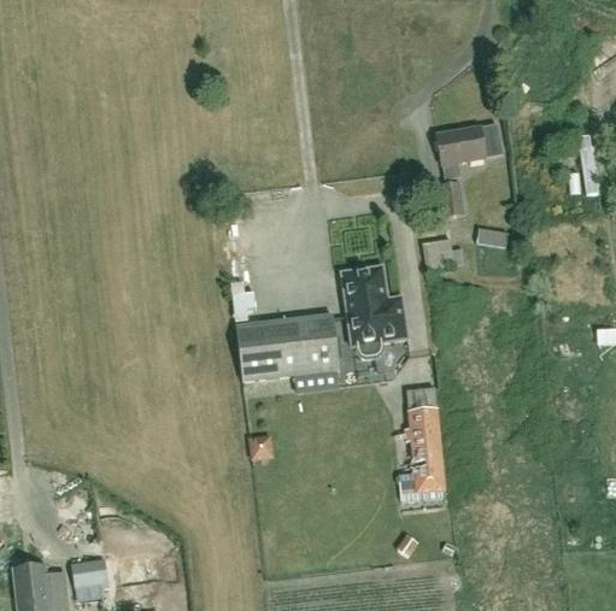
[(459,162),(503,156),(498,124),(438,133),(443,164),(444,164),(445,178),(461,176),(459,162)]
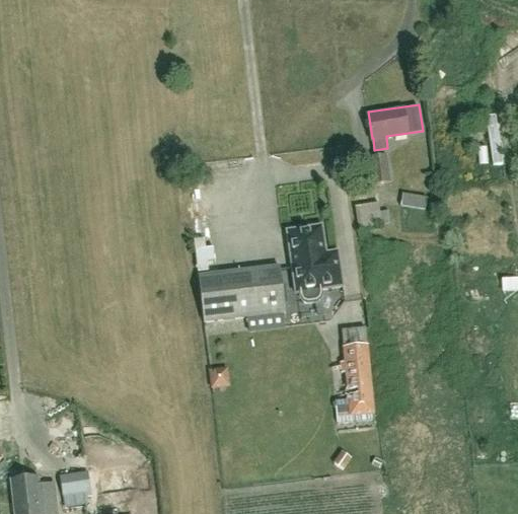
[(493,167),(505,165),(498,107),(486,109),(493,167)]
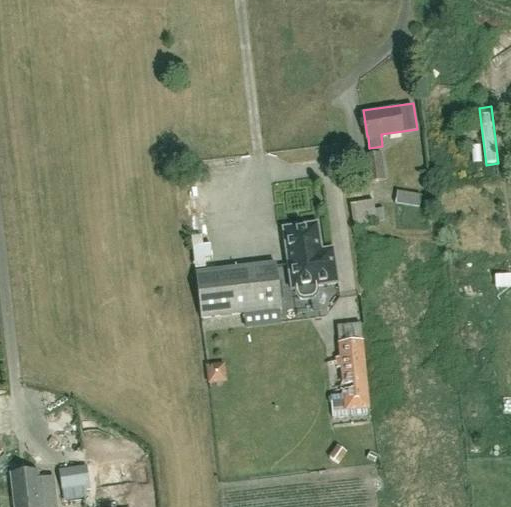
[(369,179),(387,177),(383,149),(364,152),(369,179)]
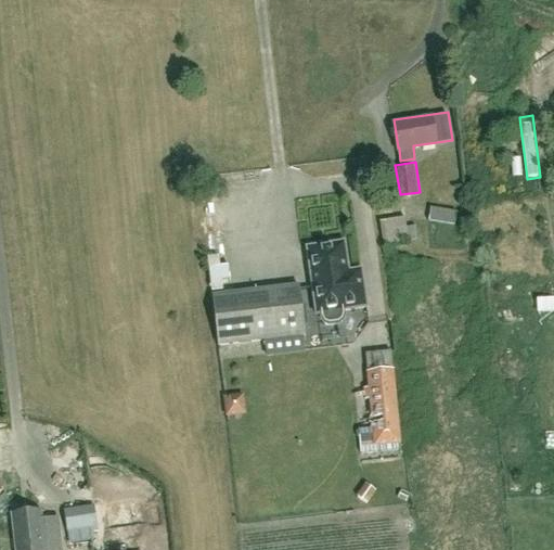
[(432,204),(429,217),(455,221),(458,208),(432,204)]
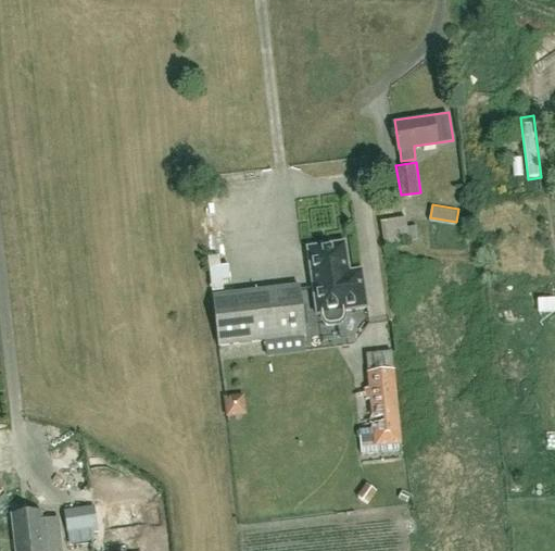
[(398,240),(418,236),(417,223),(408,224),(406,214),(381,218),(385,241),(396,239),(398,240)]
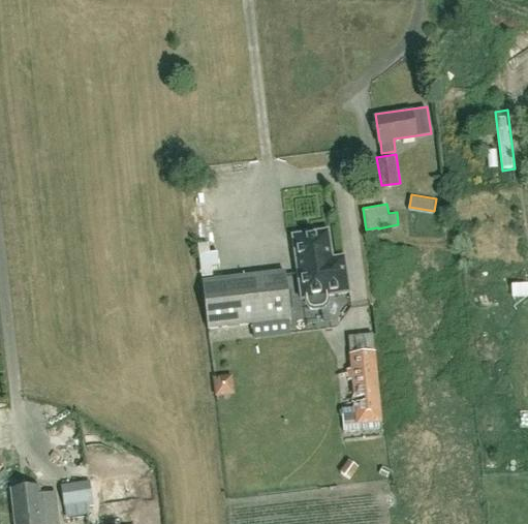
[(328,229),(293,235),(302,296),(350,288),(347,269),(333,270),(328,229)]
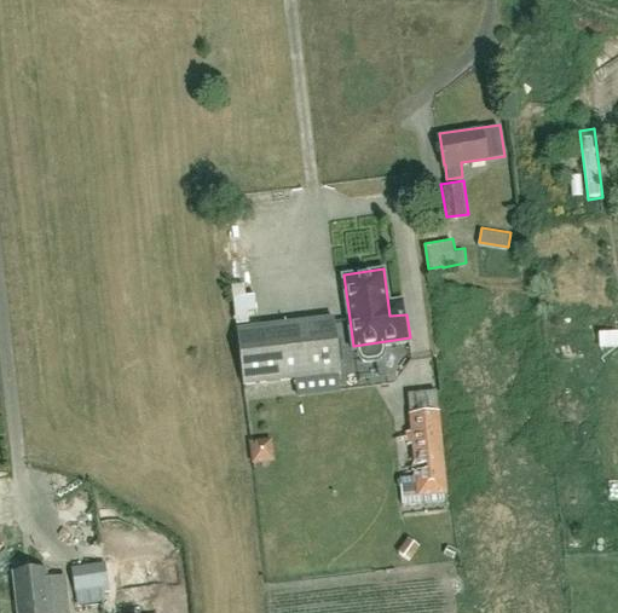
[(235,312),(249,310),(246,284),(231,287),(235,312)]
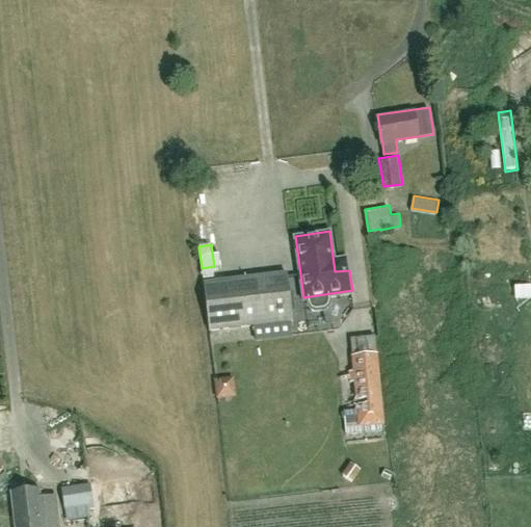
[(287,269),(271,271),(204,279),(210,328),(293,319),(287,269)]
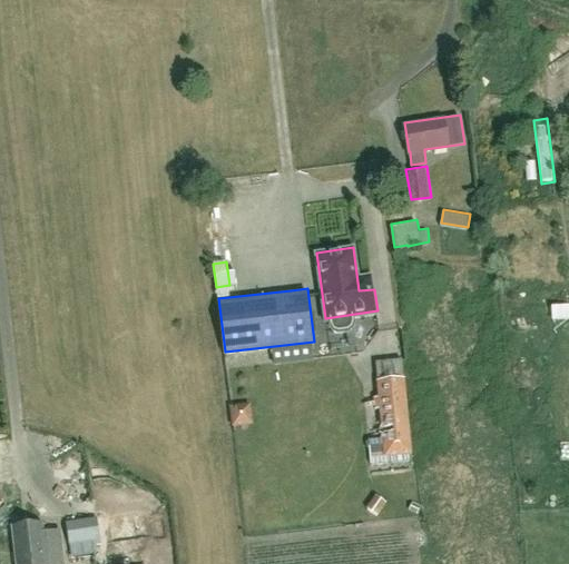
[(411,451),(410,441),(403,375),(382,377),(389,444),(390,453),(411,451)]
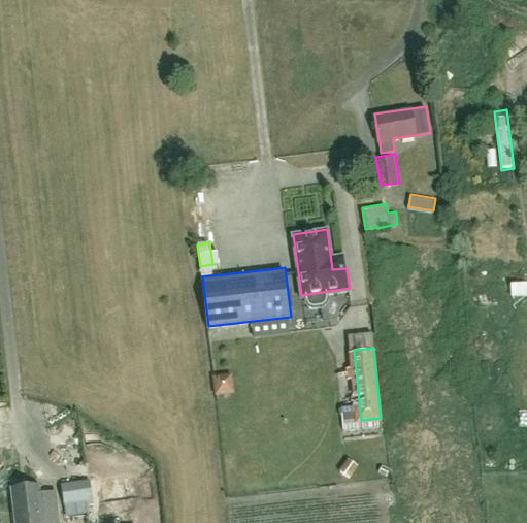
[(211,365),(212,384),(234,382),(232,363),(211,365)]
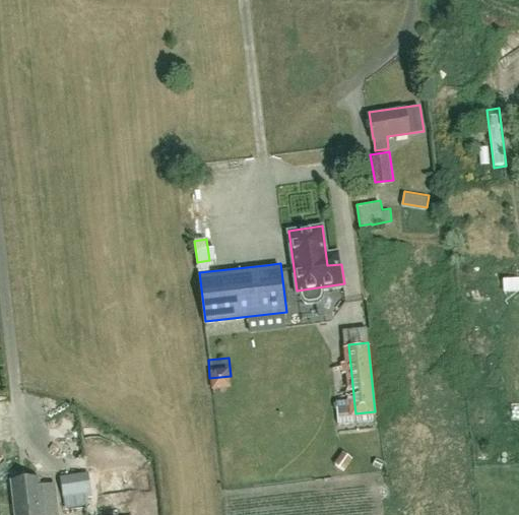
[(64,495),(92,490),(88,469),(60,473),(64,495)]
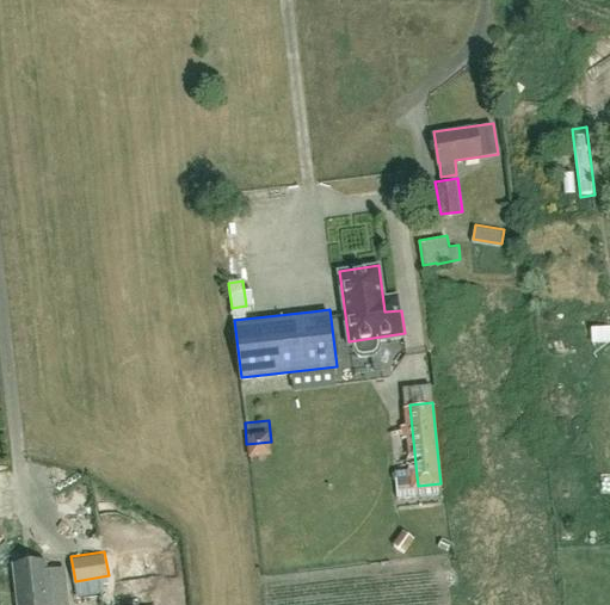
[(18,604),(51,604),(47,557),(13,562),(18,604)]
